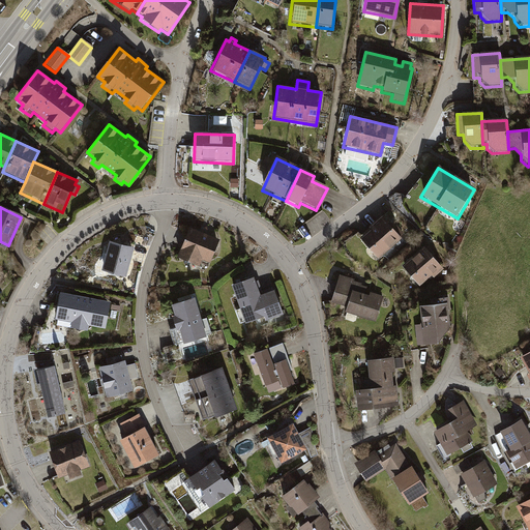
[(358,242),(376,263),(402,240),(401,239),(404,236),(396,228),(394,230),(390,225),(388,226),(381,217),(367,230),(371,232),(358,242)]
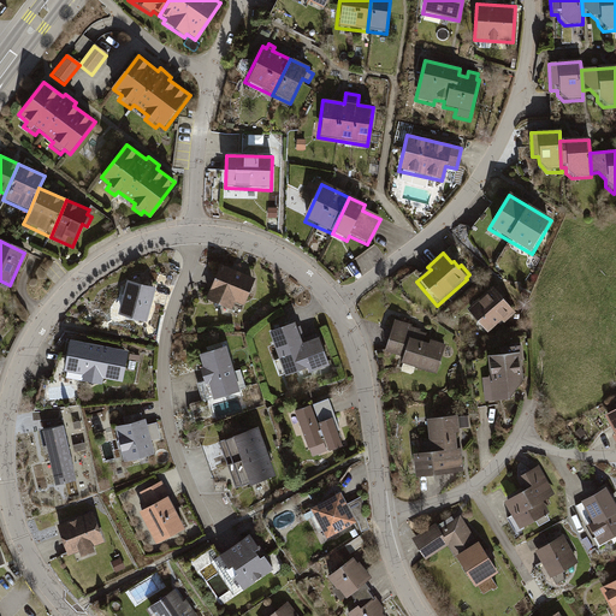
[(254,277),(220,262),(209,290),(207,298),(234,309),(236,302),(242,303),(254,277)]
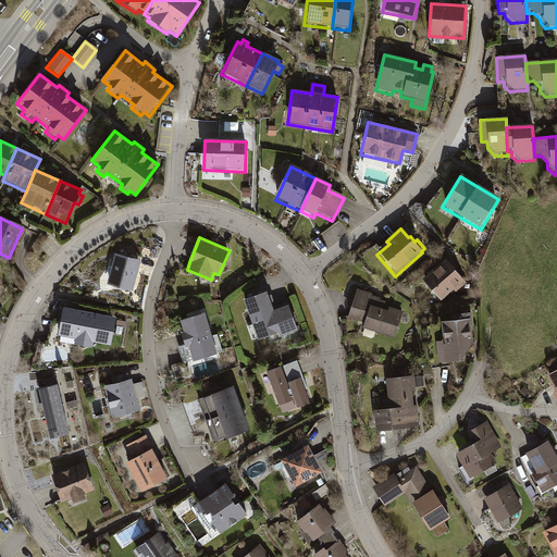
[(162,244),(153,240),(151,246),(160,249),(162,244)]
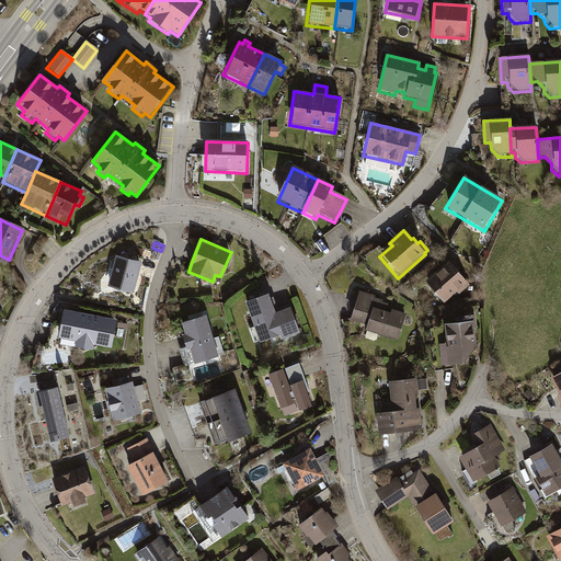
[(141,265),(115,259),(106,288),(133,296),(141,265)]
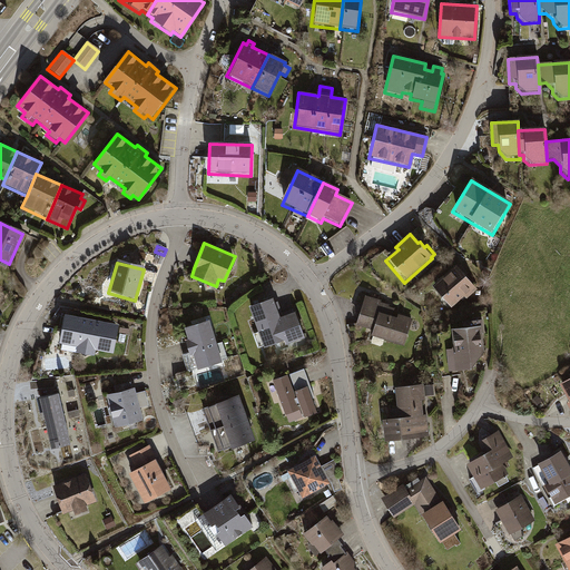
[(455,268),(432,290),(453,315),(478,293),(465,279),(469,277),(460,267),(458,271),(455,268)]
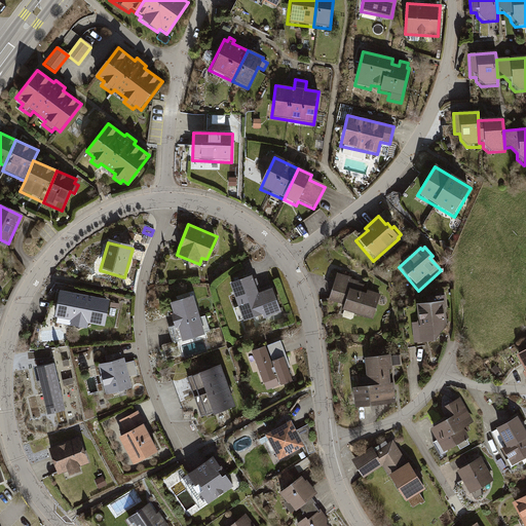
[(253,274),(231,282),(239,305),(234,307),(239,321),(262,312),(263,316),(283,309),(273,285),(262,290),(257,277),(255,277),(253,274)]
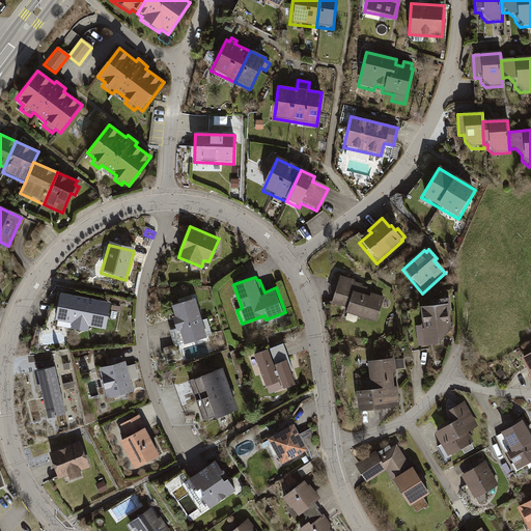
[(378,324),(385,299),(370,295),(372,289),(356,284),(356,282),(341,278),(333,305),(348,309),(346,314),(378,324)]
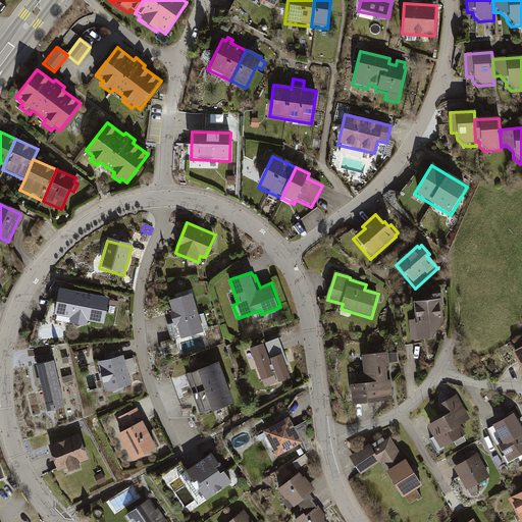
[(107,299),(57,291),(53,317),(69,320),(68,326),(85,328),(86,323),(103,325),(107,299)]
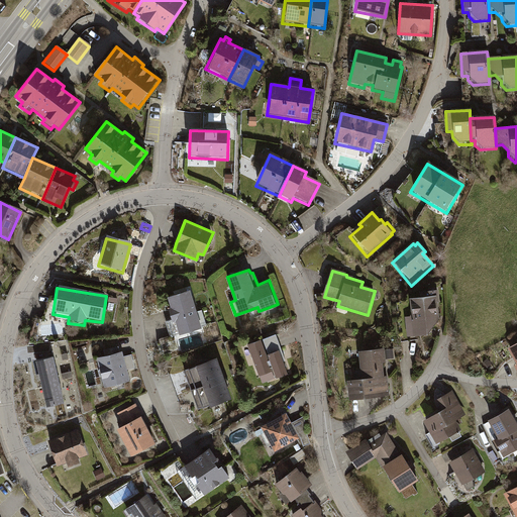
[(174,299),(166,301),(178,338),(206,329),(202,314),(196,315),(195,311),(197,310),(191,290),(173,295),(174,299)]
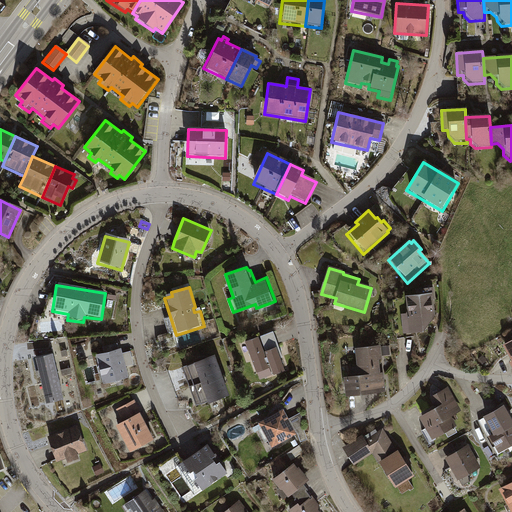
[(414,298),(404,299),(406,316),(399,317),(401,337),(423,334),(423,330),(435,328),(432,302),(434,301),(433,290),(414,292),(414,298)]
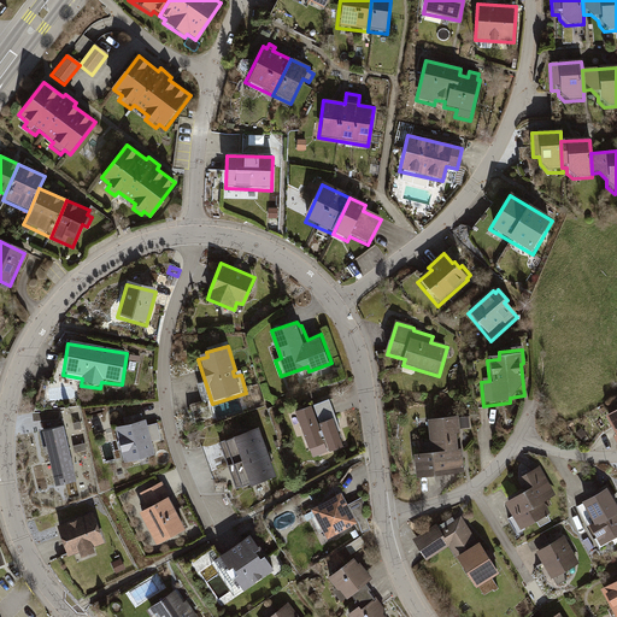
[(329,398),(294,411),(312,457),(346,442),(329,398)]
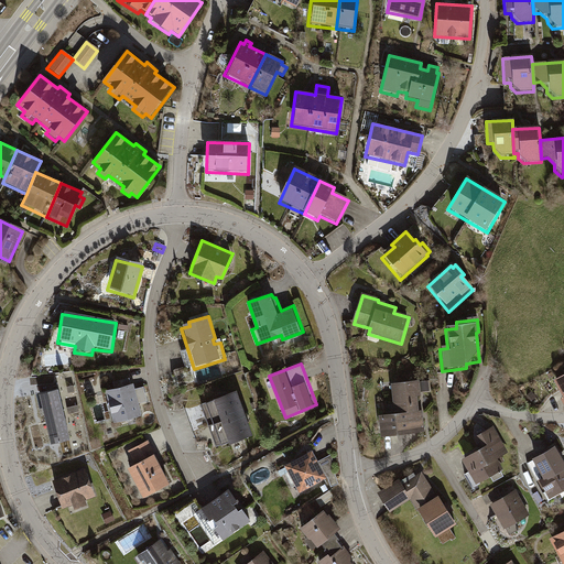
[(563,372),(553,379),(563,397),(561,400),(563,405),(563,372)]
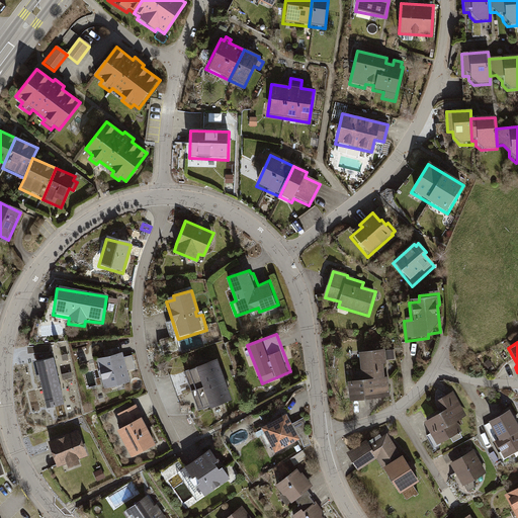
[(97,358),(103,390),(131,381),(127,370),(136,368),(133,355),(124,357),(122,352),(97,358)]
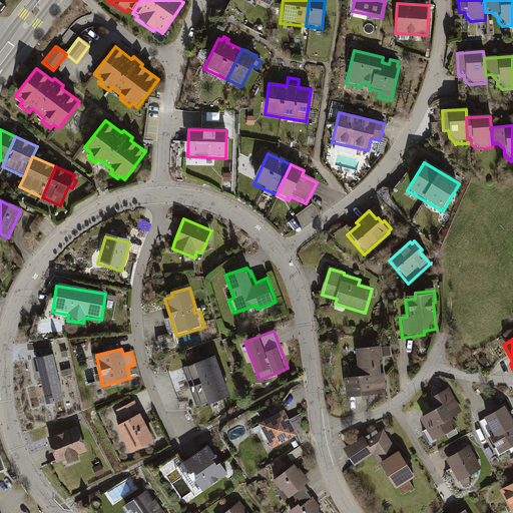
[(380,349),(354,352),(358,380),(343,381),(346,401),(386,395),(384,376),(381,376),(379,363),(382,362),(380,349)]
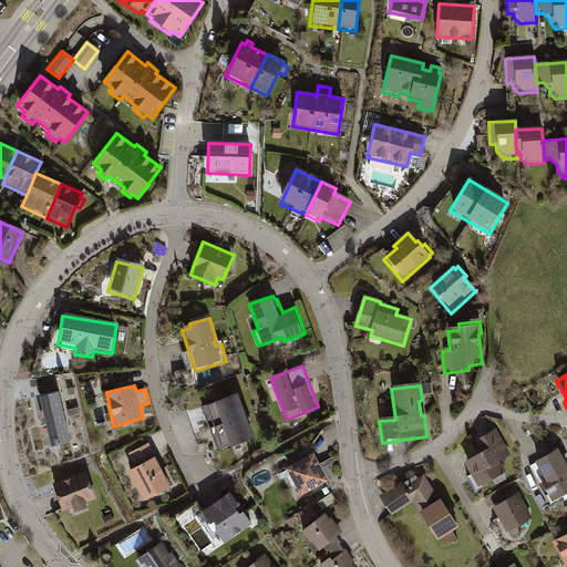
[(246,413),(238,392),(202,405),(209,428),(246,413)]
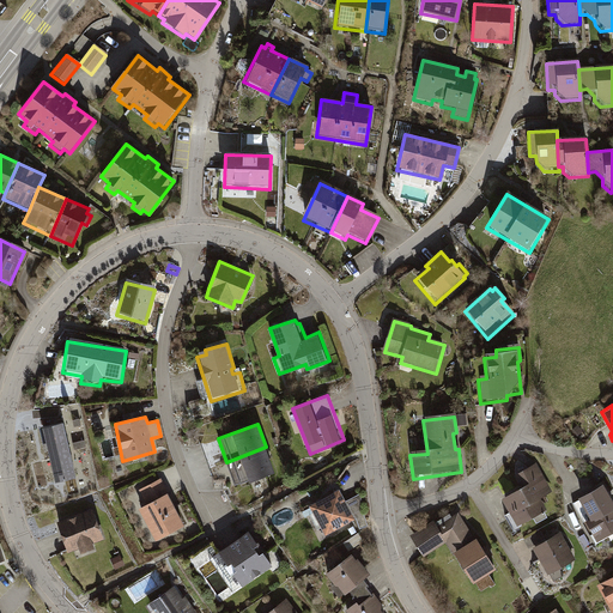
[(62,426),(40,432),(53,486),(76,481),(62,426)]
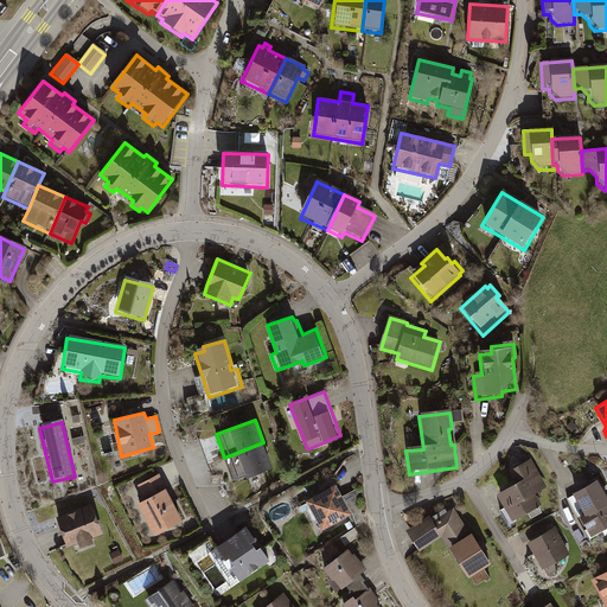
[(574,429),(568,422),(563,427),(568,434),(574,429)]
